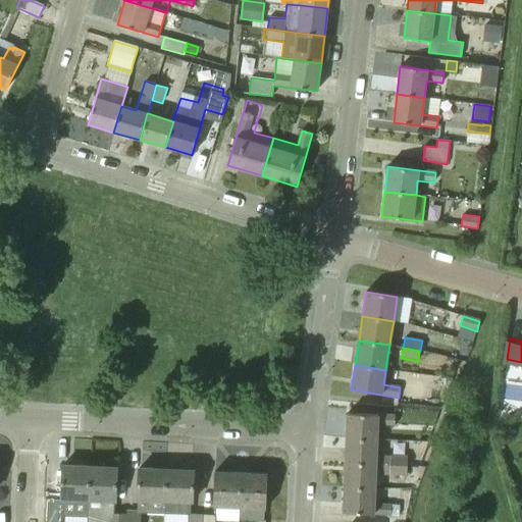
[(402,408),(401,422),(437,423),(437,408),(402,408)]
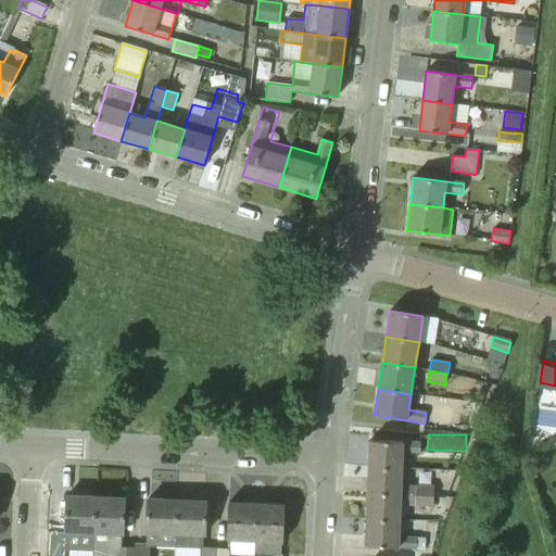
[(420,454),(420,443),(369,441),(368,467),(402,469),(403,453),(420,454)]
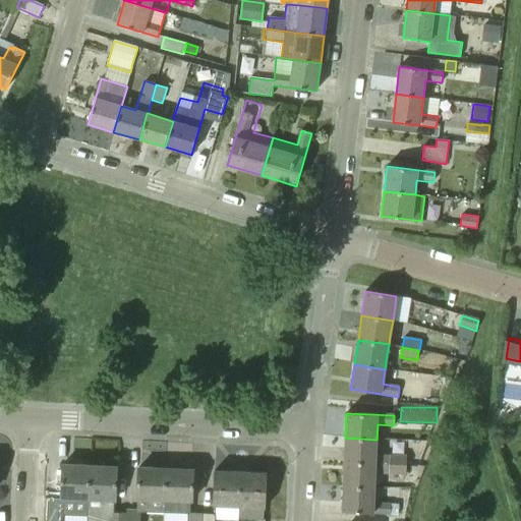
[(400,423),(399,433),(430,437),(432,426),(400,423)]
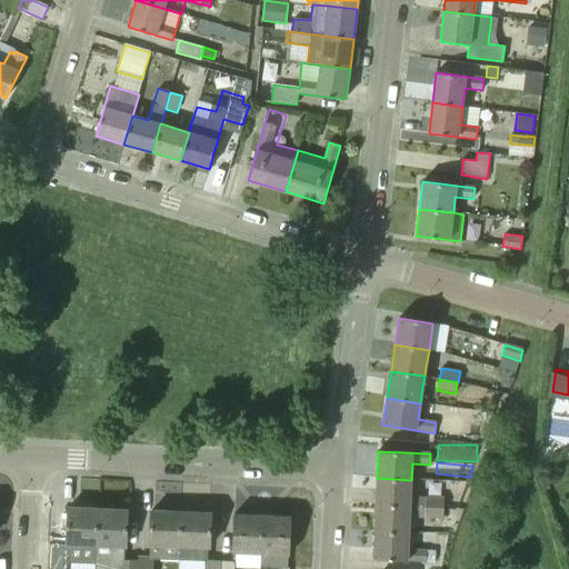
[(410,497),(411,480),(377,478),(376,506),(410,507),(425,508),(443,508),(443,498),(410,497)]
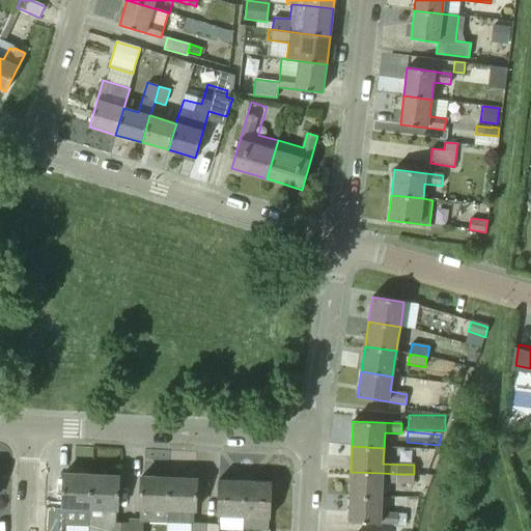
[(382,498),(383,473),(351,472),(350,497),(382,498)]
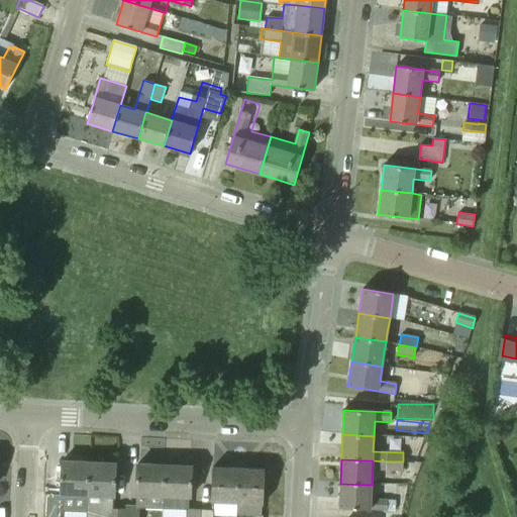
[(87,511),(89,462),(62,461),(59,516),(82,516),(83,513),(87,513),(87,511)]
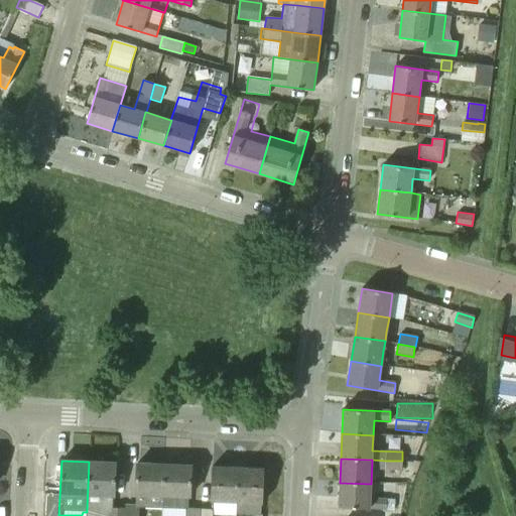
[(402,470),(402,461),(385,461),(385,469),(402,470)]
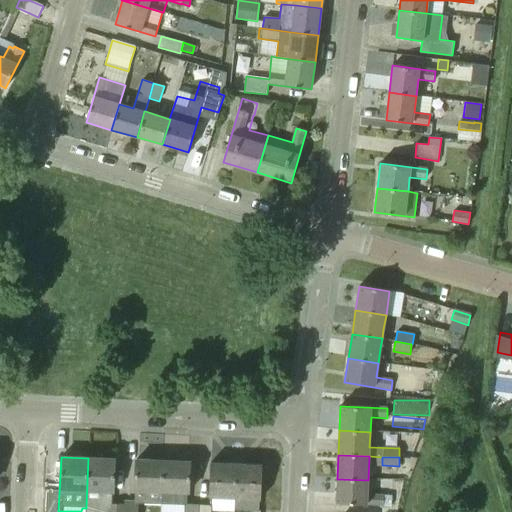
[(112,505),(112,492),(113,492),(115,459),(88,458),(86,506),(105,511),(123,511),(124,505),(112,505)]
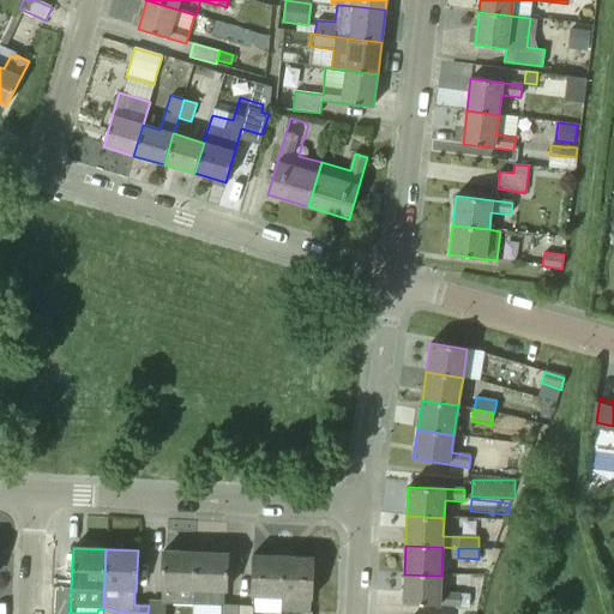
[(193,605),(196,553),(163,552),(161,602),(161,603),(166,603),(193,605)]
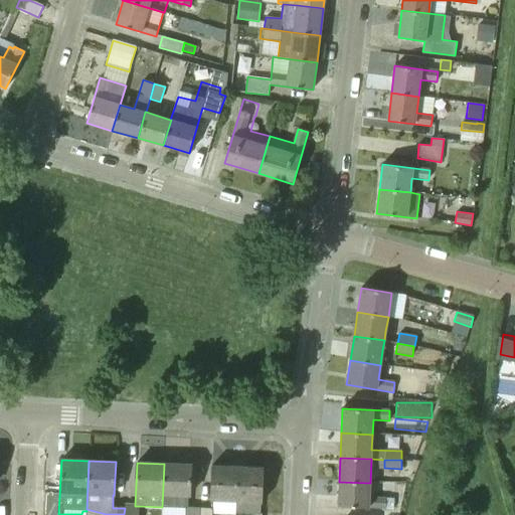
[(188,495),(189,495),(191,465),(164,464),(162,507),(185,508),(188,508),(188,507),(188,495)]
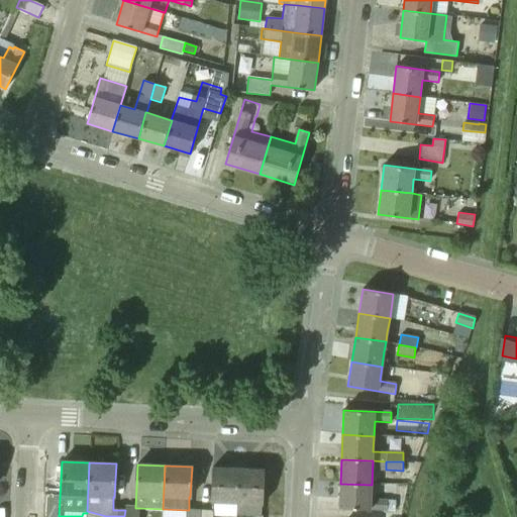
[(236,503),(238,469),(212,468),(212,501),(236,503)]
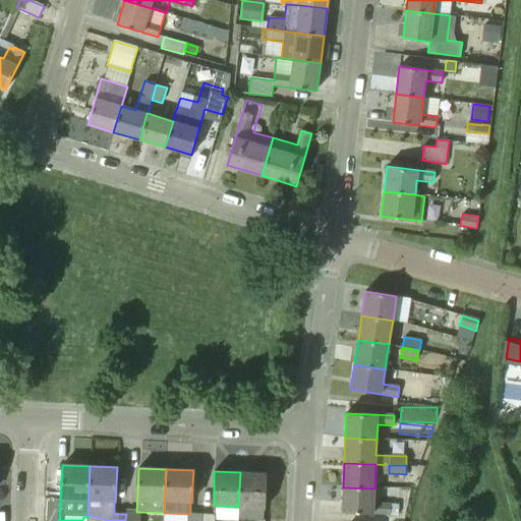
[(266,508),(267,473),(240,472),(238,507),(237,519),(263,520),(264,508),(266,508)]
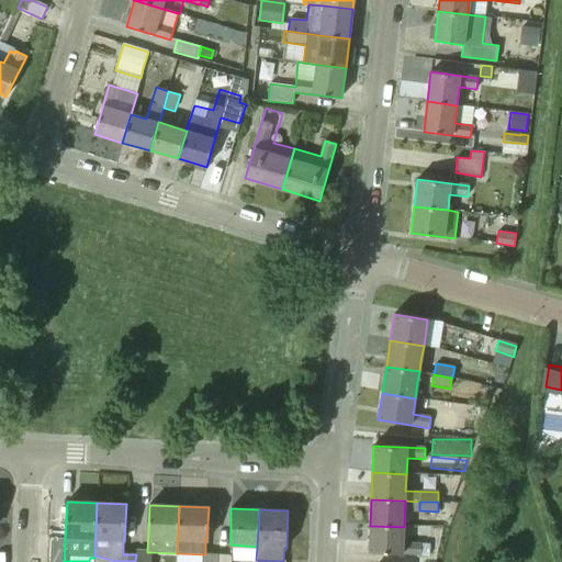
[(420,555),(420,544),(403,543),(404,527),(370,526),(369,552),(420,555)]
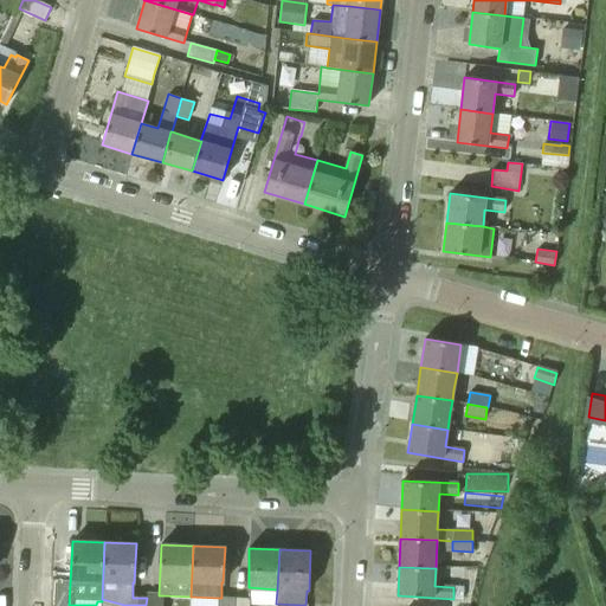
[(162,605),(163,595),(159,595),(159,594),(147,593),(147,598),(146,605),(162,605)]
